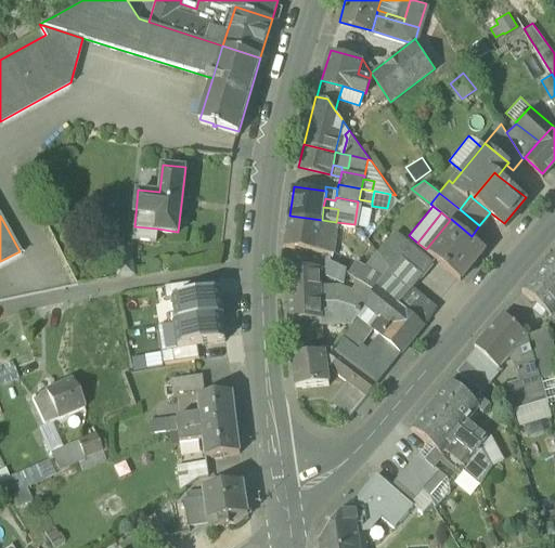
[(286,244),(318,249),(322,220),(289,216),(286,244)]
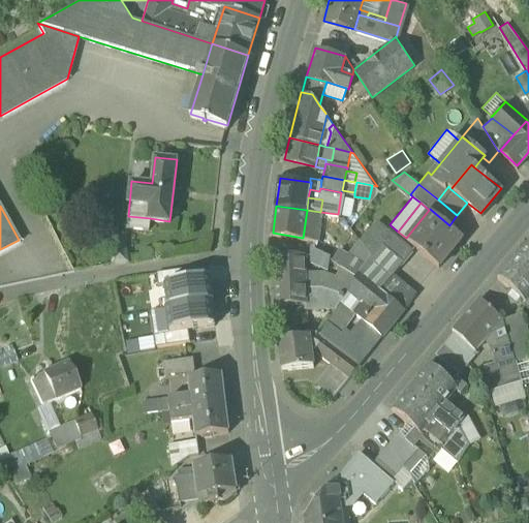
[(438,265),(439,265),(462,236),(449,225),(430,209),(429,210),(406,238),(438,265)]
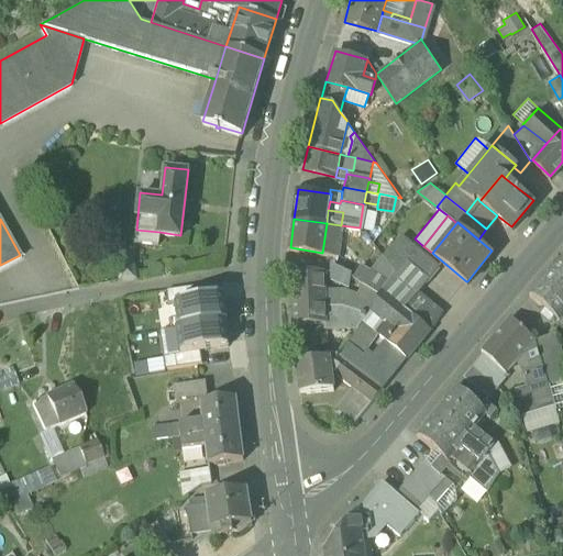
[(341,225),(327,223),(322,253),(338,254),(341,225)]
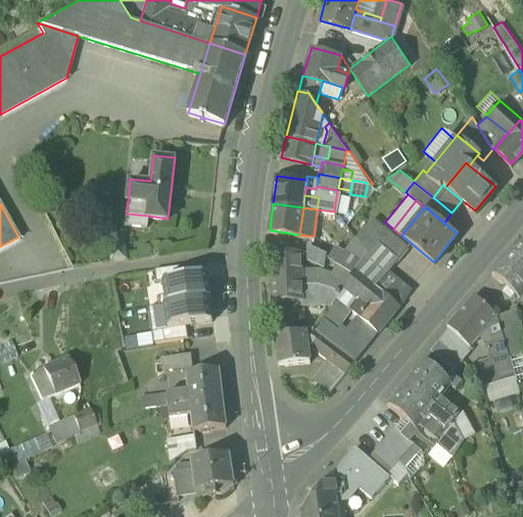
[(147,226),(148,216),(127,214),(125,223),(147,226)]
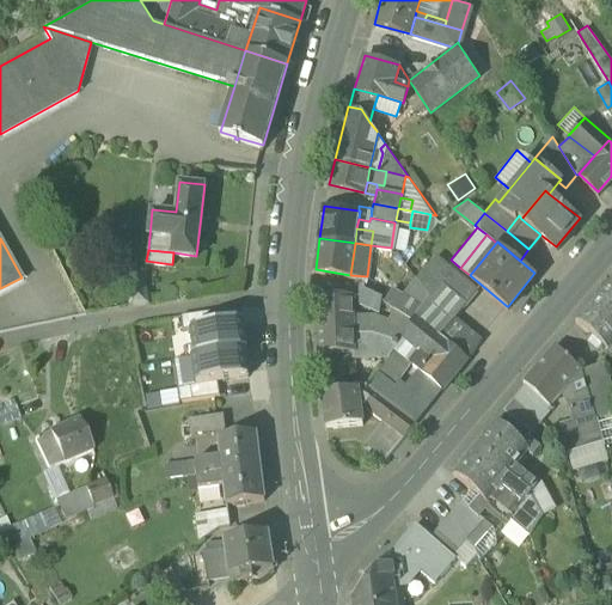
[(426,266),(467,301),(478,288),(435,254),(426,266)]
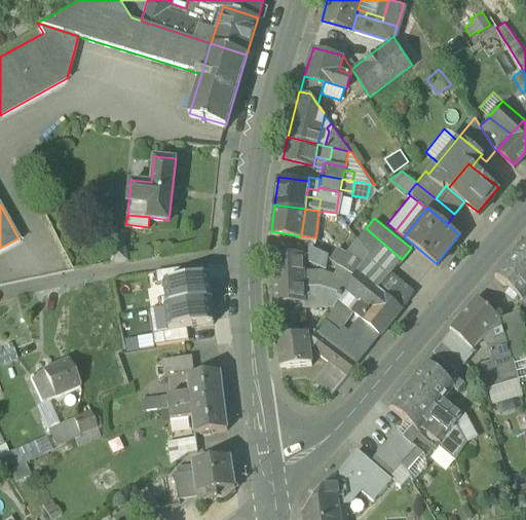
[(362,262),(358,268),(379,287),(388,274),(391,271),(402,259),(366,228),(358,237),(369,252),(362,262)]
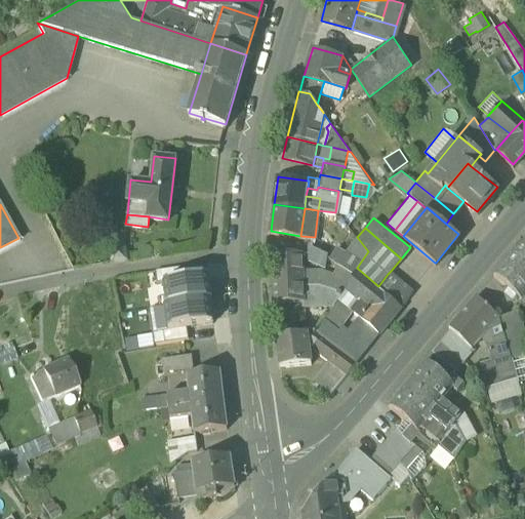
[(357,237),(346,250),(361,262),(368,251),(357,237)]
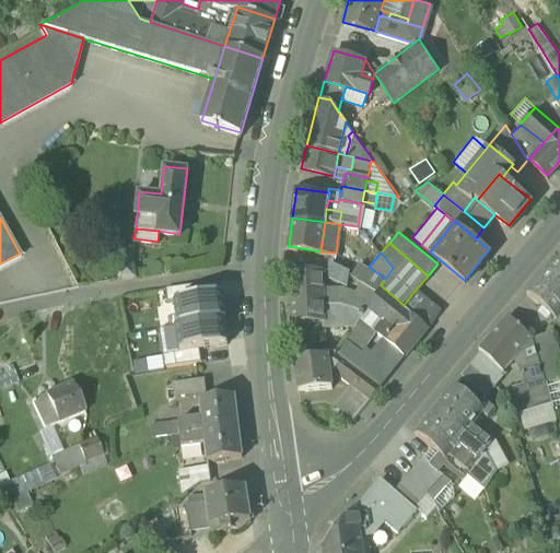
[(559,253),(548,268),(559,278),(559,253)]
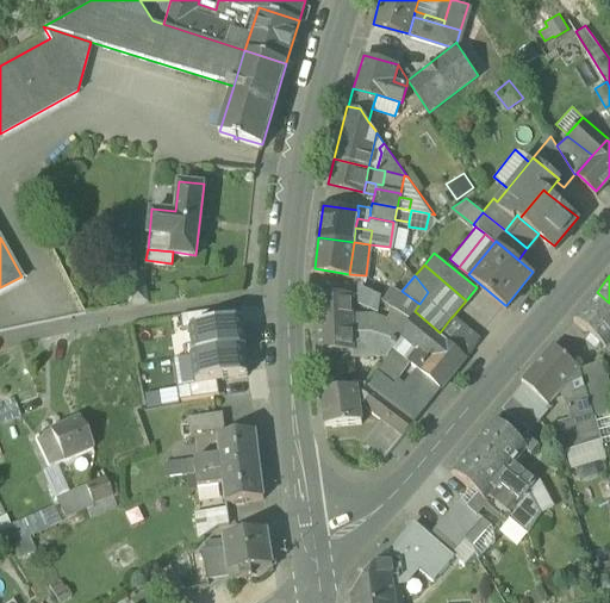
[(128,285),(130,303),(148,300),(145,283),(128,285)]
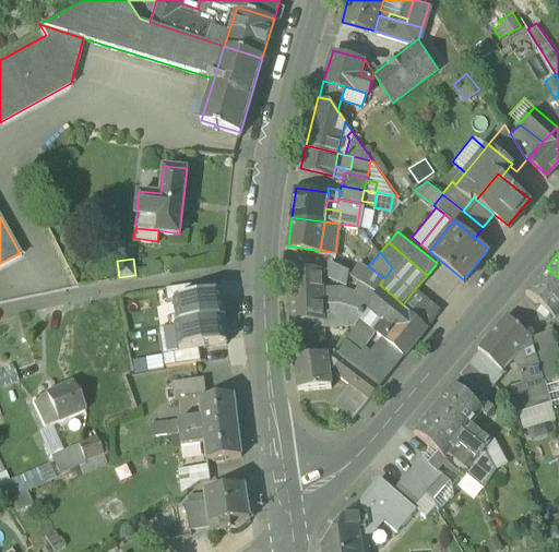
[(330,274),(346,283),(349,271),(330,261),(330,274)]
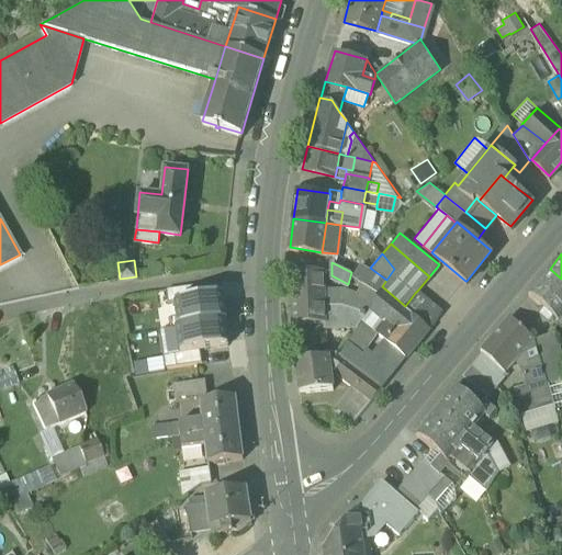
[(382,286),(386,280),(370,268),(361,262),(352,275),(361,282),(378,293),(382,286)]
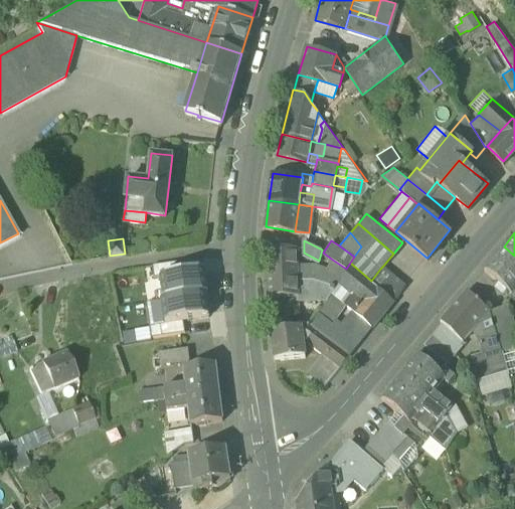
[(268,273),(298,273),(298,265),(297,245),(267,246),(268,273)]
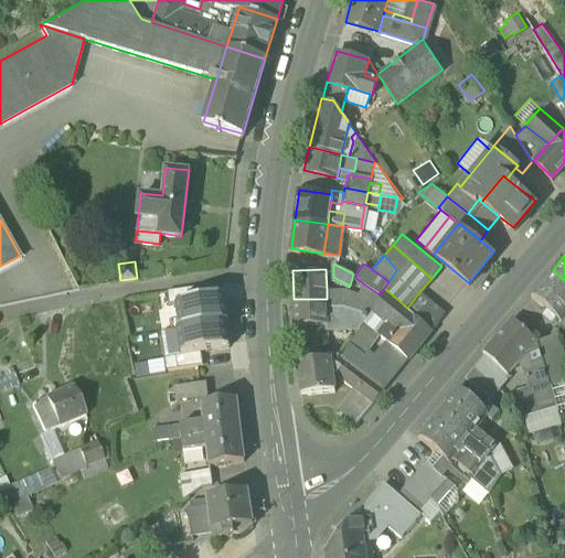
[(531,293),(562,320),(564,315),(564,280),(553,270),(552,269),(531,293)]
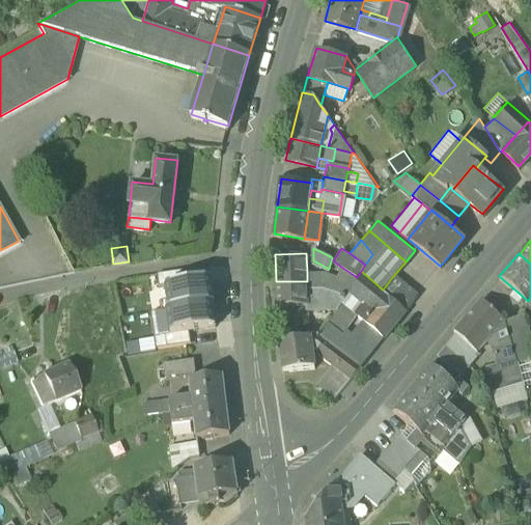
[(351,286),(357,277),(341,267),(337,278),(351,286)]
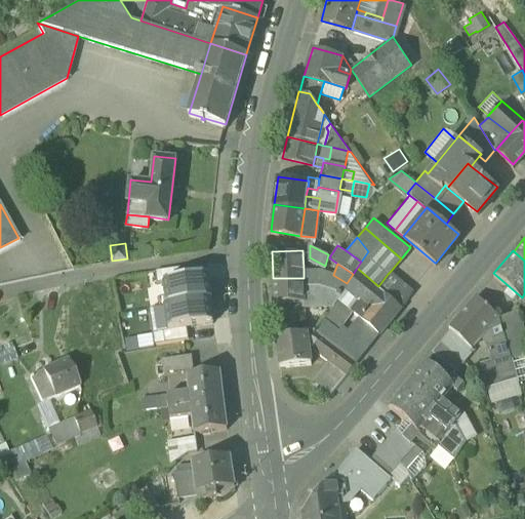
[(155,269),(157,281),(164,280),(163,279),(182,277),(179,265),(155,269)]
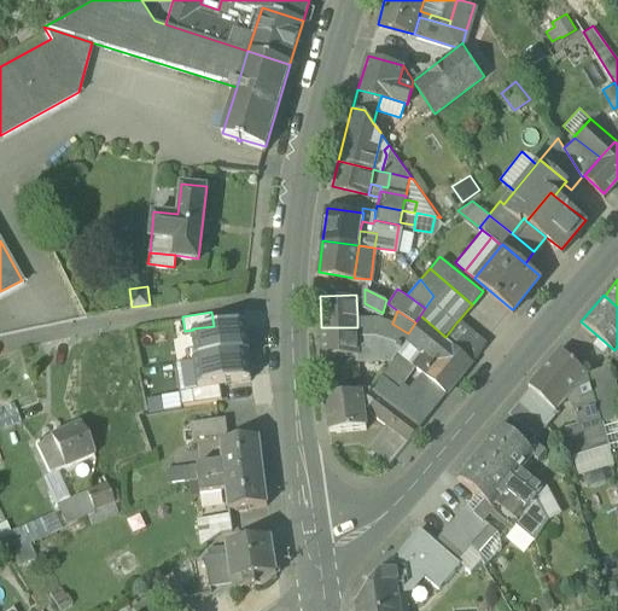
[(450,342),(445,337),(420,315),(415,323),(408,333),(407,336),(427,353),(436,360),(450,342)]
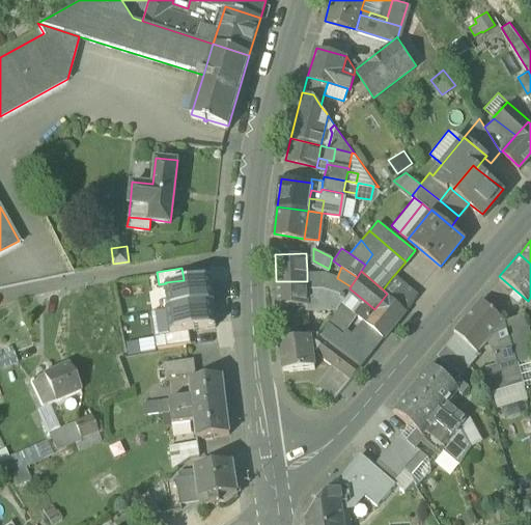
[(322,273),(307,273),(307,281),(307,286),(322,286),(326,274),(322,273)]
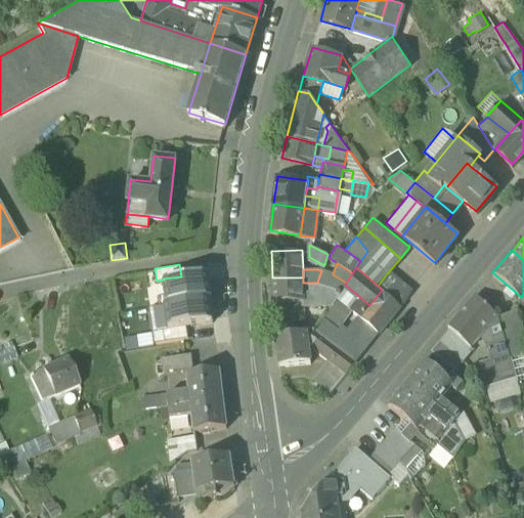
[(341,291),(345,285),(346,283),(333,274),(321,270),(317,283),(341,291)]
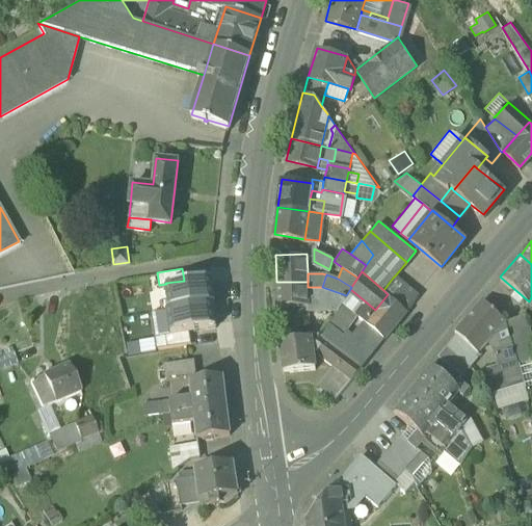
[(388,294),(406,309),(408,305),(413,300),(419,293),(396,274),(393,278),(383,290),(388,294)]
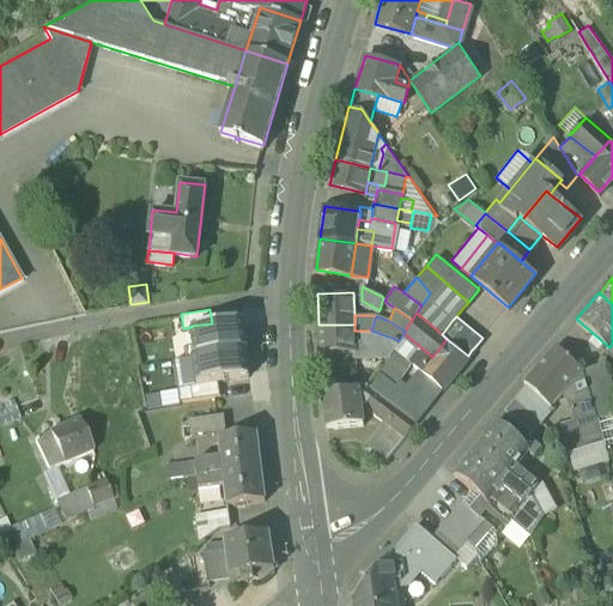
[(192,327),(195,353),(244,346),(247,346),(243,319),(212,323),(190,326),(192,327)]
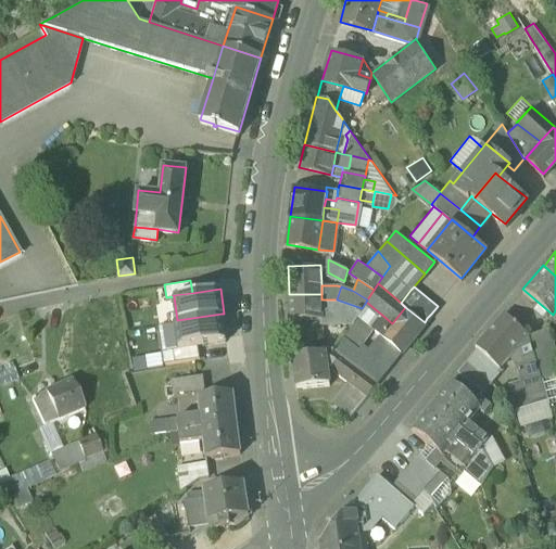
[(289,317),(323,318),(321,299),(321,294),(289,294),(289,317)]
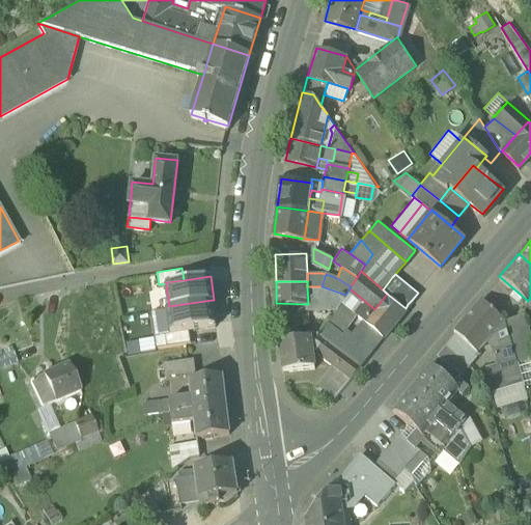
[(308,305),(323,305),(322,286),(307,286),(308,304),(308,305)]
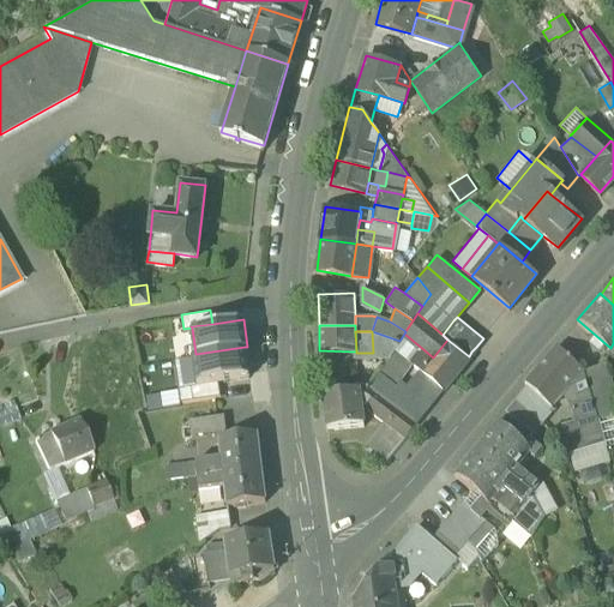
[(399,341),(372,331),(373,353),(380,352),(371,372),(378,374),(380,371),(392,353),(399,341)]
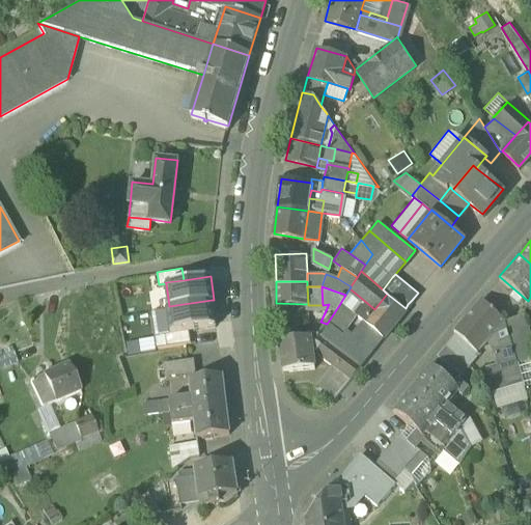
[(343,331),(346,328),(355,318),(367,303),(350,288),(345,295),(339,305),(329,321),(343,331)]
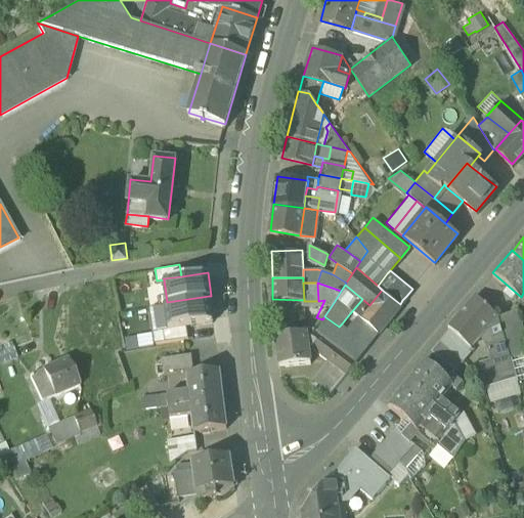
[(367,320),(379,330),(400,304),(382,290),(369,305),(362,299),(350,313),(354,317),(357,313),(367,320)]
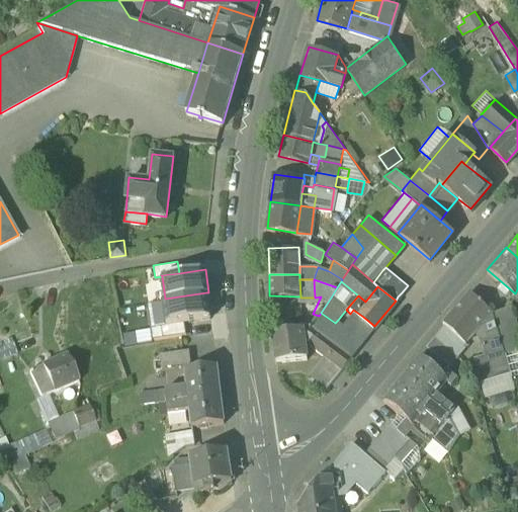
[(445,323),(465,341),(476,330),(492,311),(470,289),(443,321),(445,323)]
